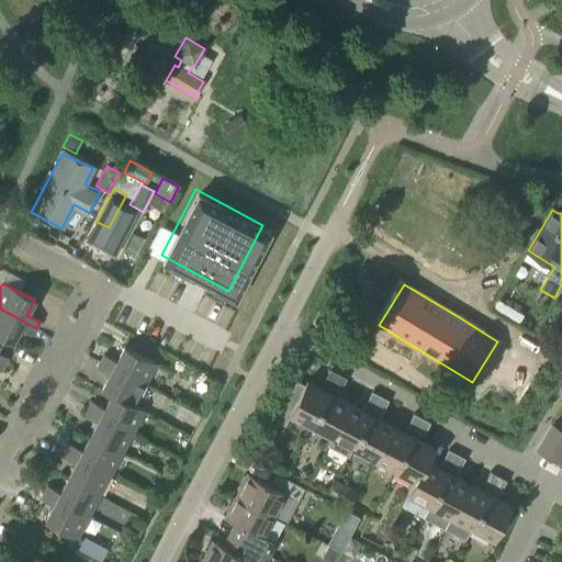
[(495,300),(490,308),(518,326),(524,316),(495,300)]
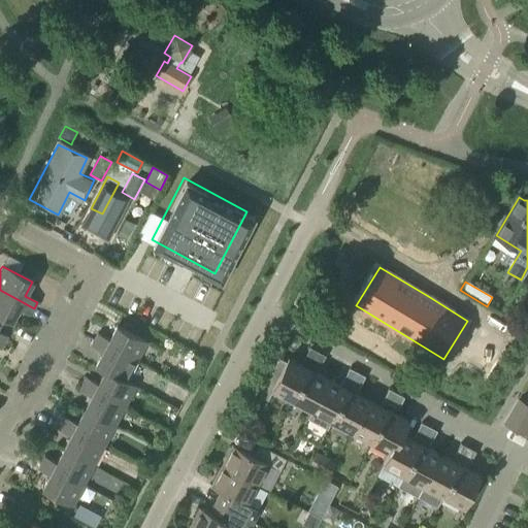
[(10,323),(11,321),(19,308),(30,315),(34,308),(0,290),(0,317),(1,318),(10,323)]
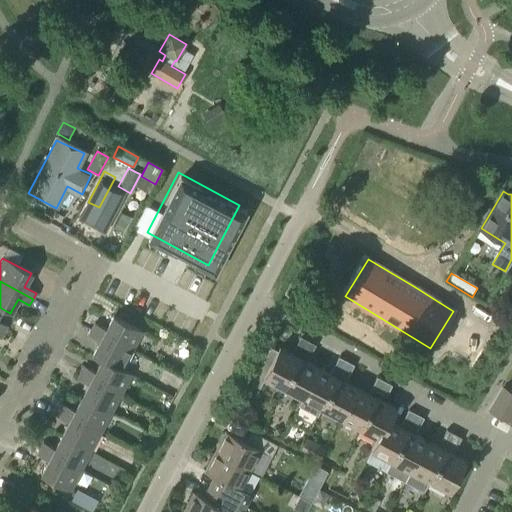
[(94,324),(90,331),(131,351),(141,332),(112,317),(105,330),(94,324)]
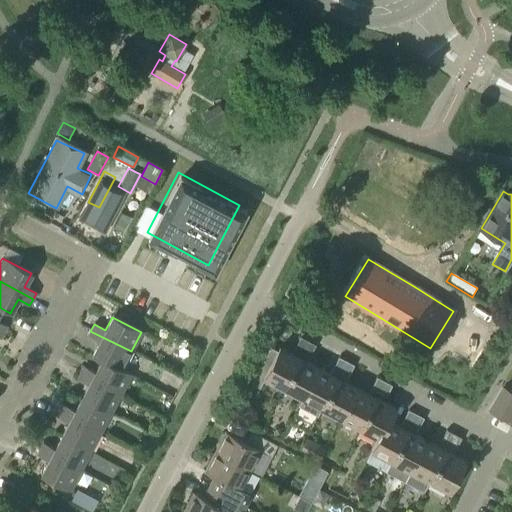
[(99,361),(101,361),(121,371),(121,370),(131,351),(90,331),(87,336),(99,343),(91,356),(99,361)]
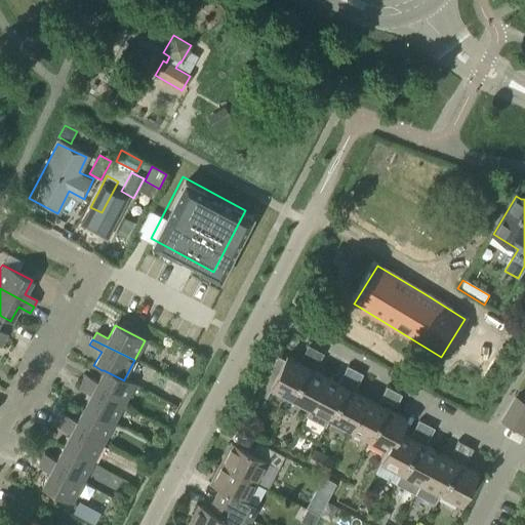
[(284,361),(277,357),(257,394),(266,398),(270,389),(290,399),(316,351),(308,347),(299,364),(286,357),(284,361)]
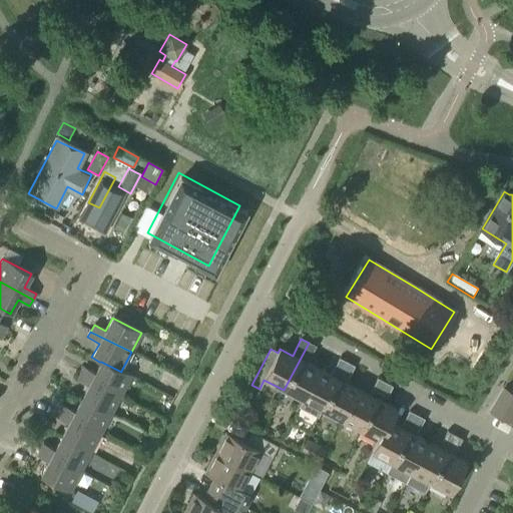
[(317,347),(309,343),(284,390),(303,400),(320,370),(308,364),(317,347)]
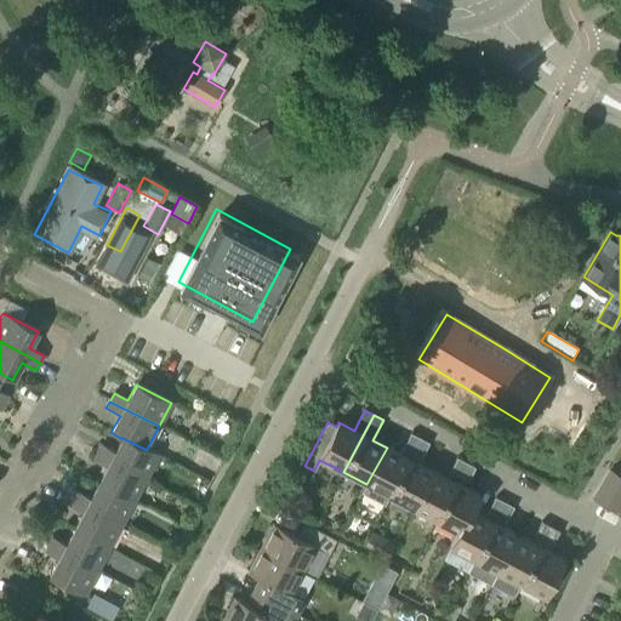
[(420,440),(410,436),(400,455),(387,448),(366,484),(362,495),(385,506),(389,496),(420,440)]
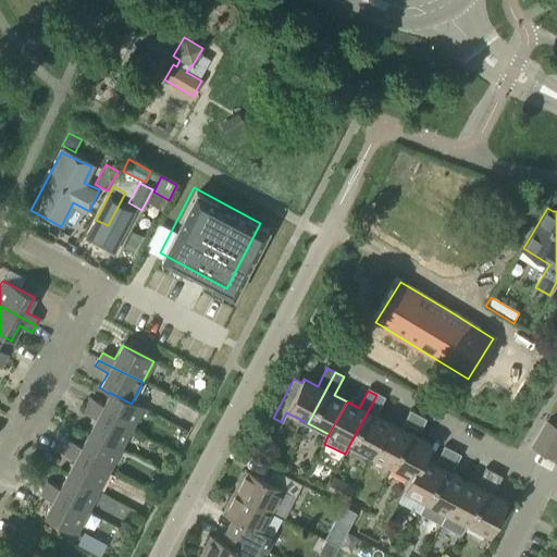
[(90,399),(86,407),(131,429),(141,408),(132,403),(132,404),(110,393),(102,406),(90,399)]
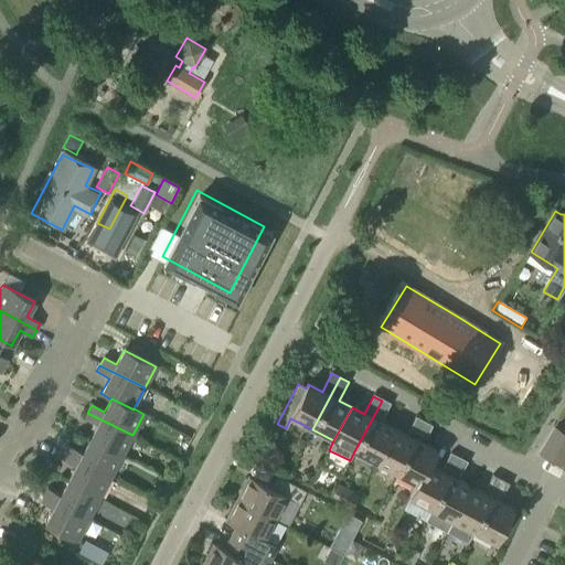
[(354,451),(375,462),(393,429),(381,423),(390,404),(382,401),(354,451)]
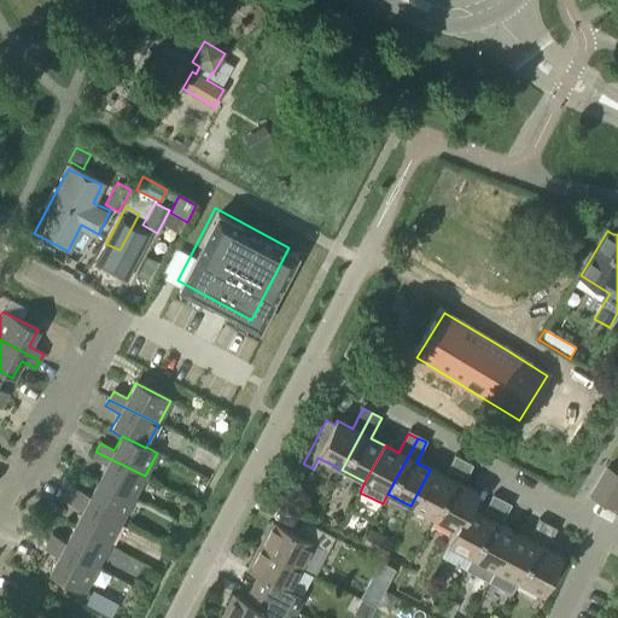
[(133,499),(145,476),(95,452),(93,458),(106,465),(98,481),(133,499)]
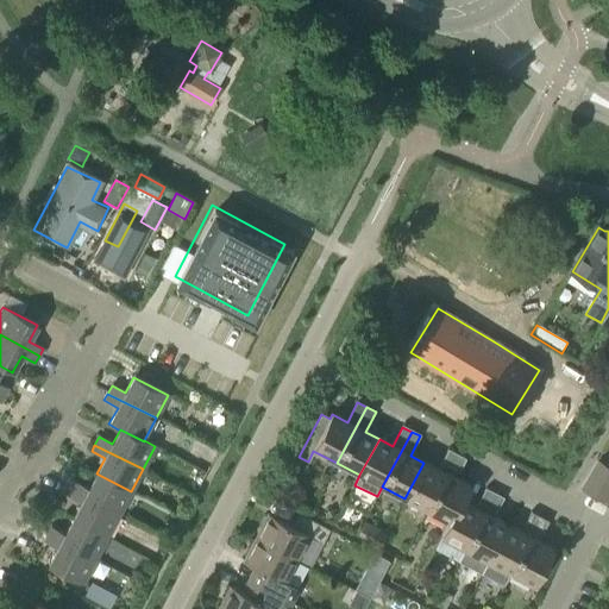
[(441,465),(450,469),(457,456),(449,451),(441,465)]
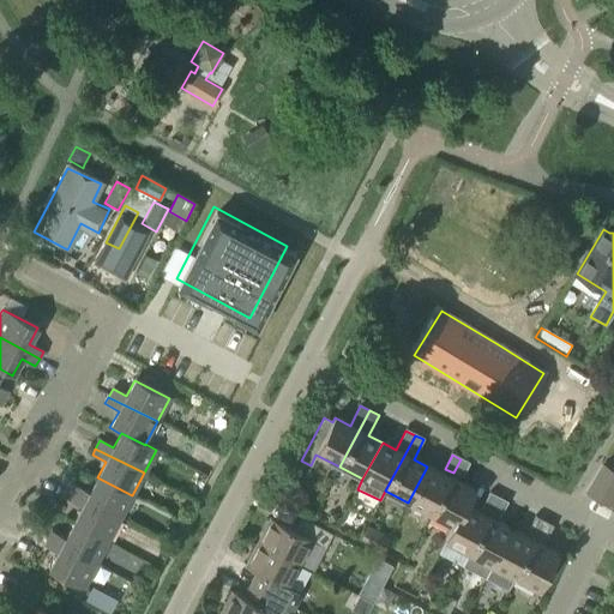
[(463,477),(463,475),(469,464),(461,459),(453,473),(463,477)]
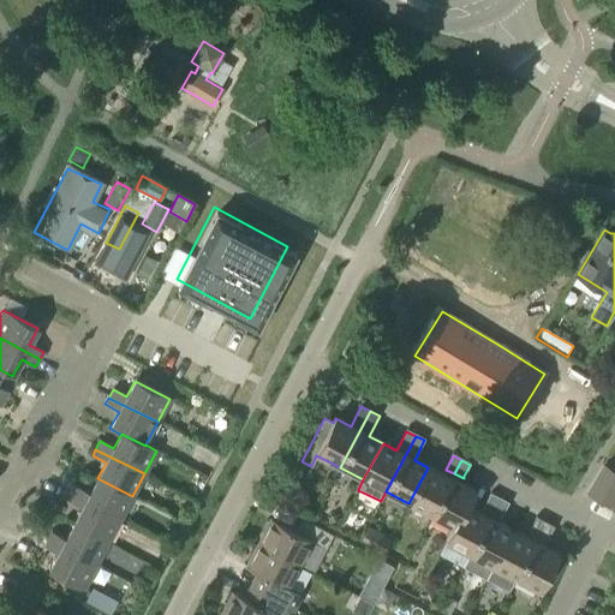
[(585,494),(597,501),(614,472),(602,465),(585,494)]
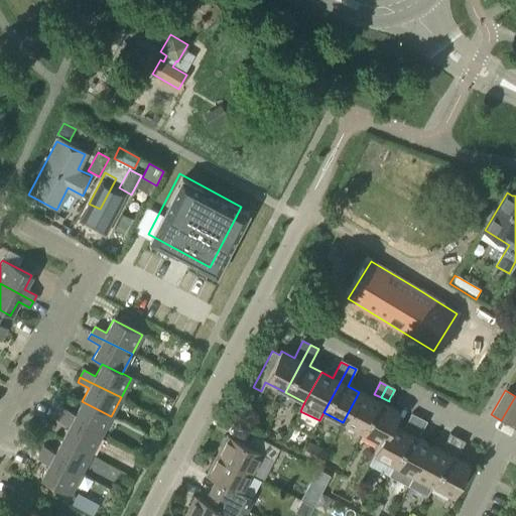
[(343,422),(363,432),(379,402),(359,392),(343,422)]
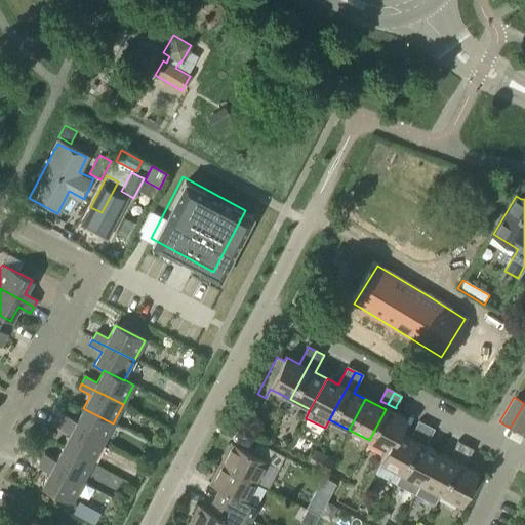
[(524,402),(524,403),(510,428),(520,434),(524,423),(524,402)]
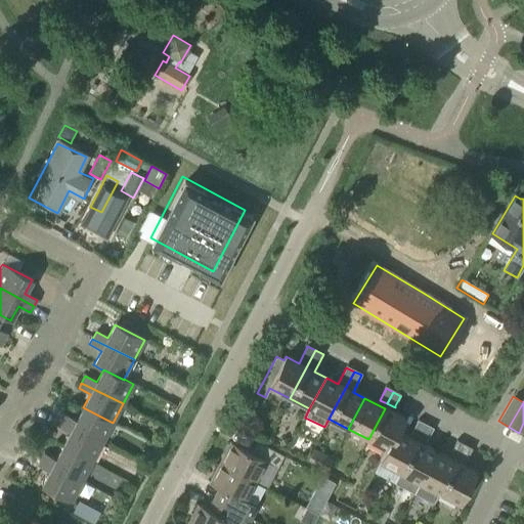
[(103,442),(113,423),(83,407),(76,422),(64,416),(61,421),(103,442)]
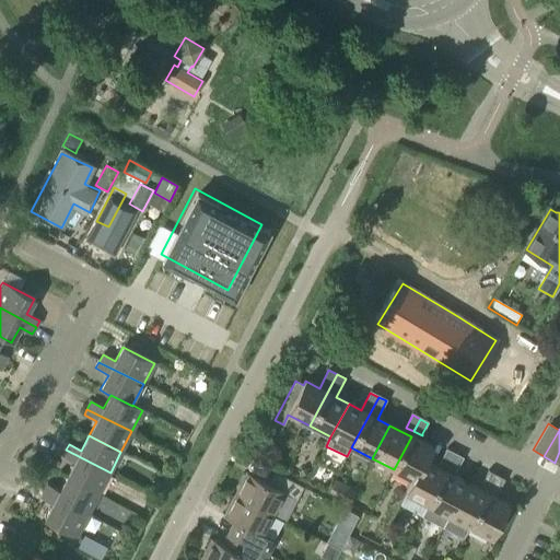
[(426,463),(432,448),(411,436),(394,469),(412,479),(413,479),(424,462),(426,463)]
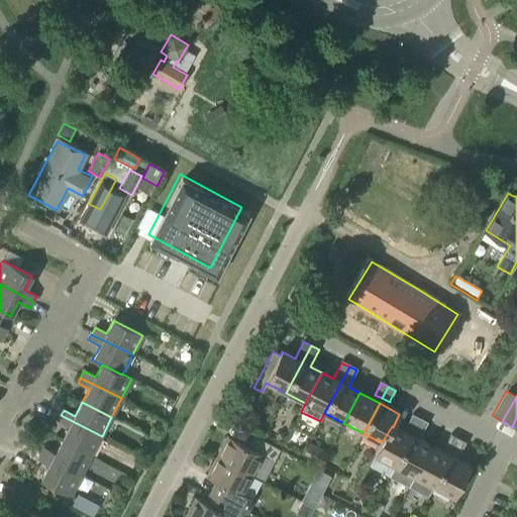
[(91,455),(102,436),(61,415),(57,422),(68,428),(62,440),(91,455)]
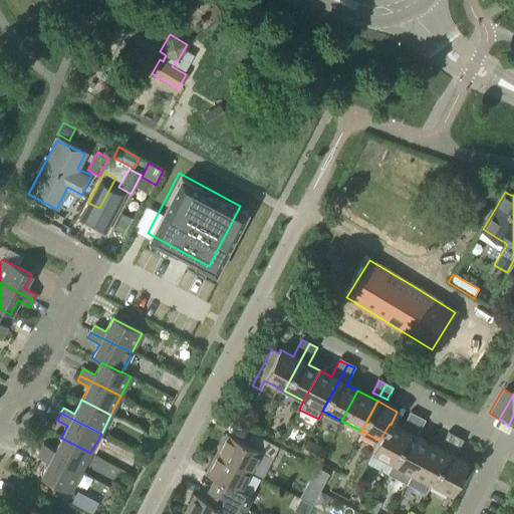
[(401,430),(391,425),(390,424),(379,440),(378,440),(371,453),(392,463),(417,417),(410,413),(401,430)]
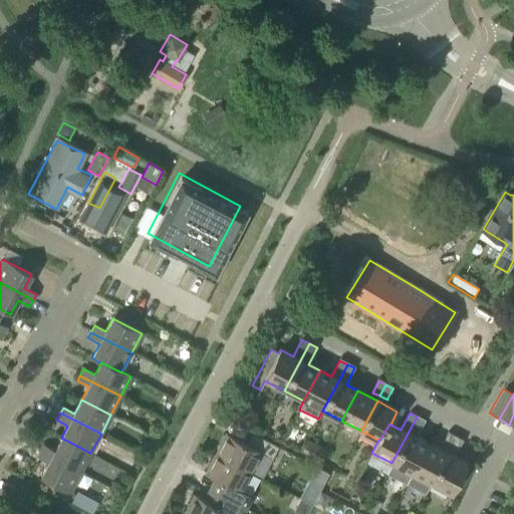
[(386,474),(406,484),(407,483),(417,463),(428,444),(416,438),(425,421),(417,417),(392,463),(386,474)]
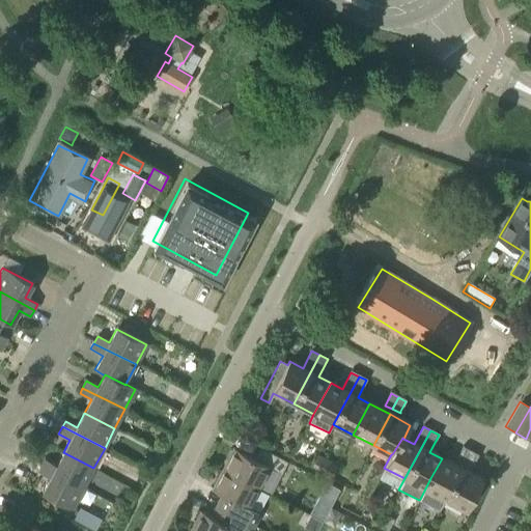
[(456,458),(465,463),(471,451),(463,447),(456,458)]
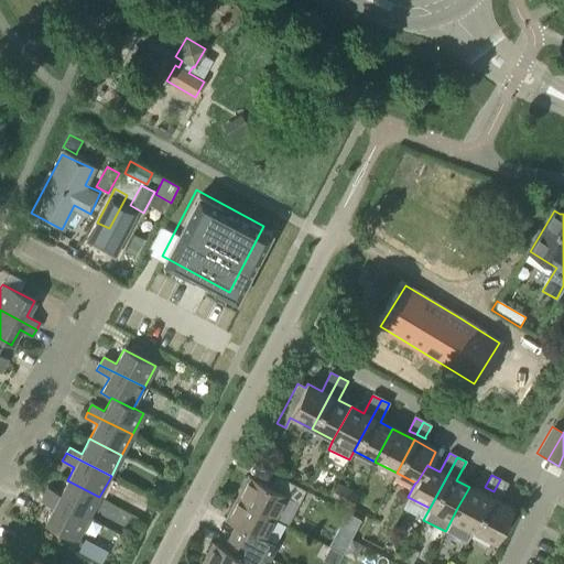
[(305,492),(277,477),(270,488),(248,476),(236,498),(277,520),(288,498),(300,503),(305,492)]
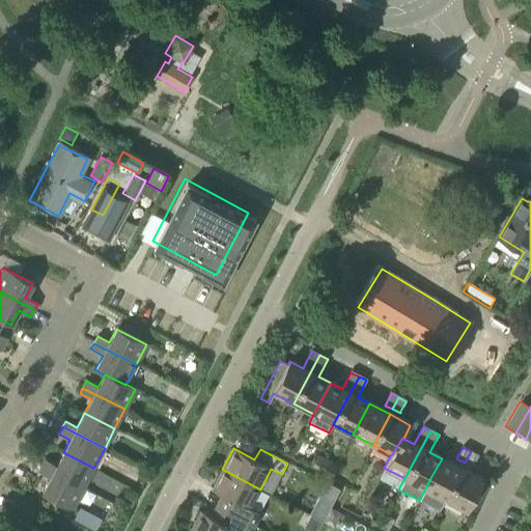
[(471,451),(465,463),(472,468),(478,456),(471,451)]
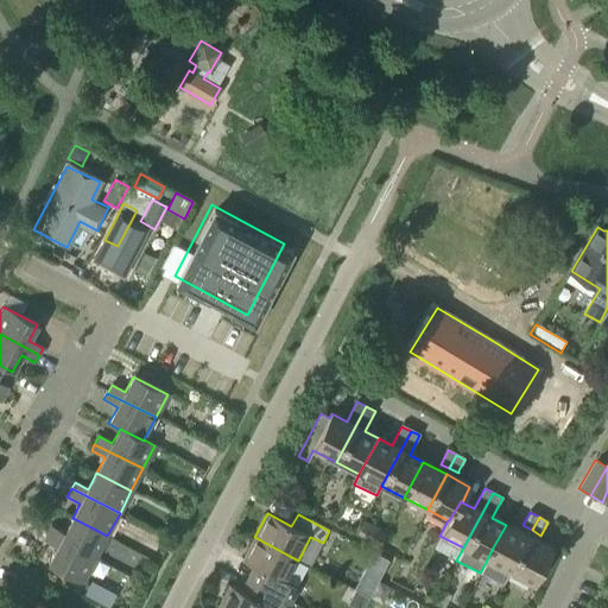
[(95,558),(107,536),(73,518),(64,534),(50,527),(48,533),(95,558)]
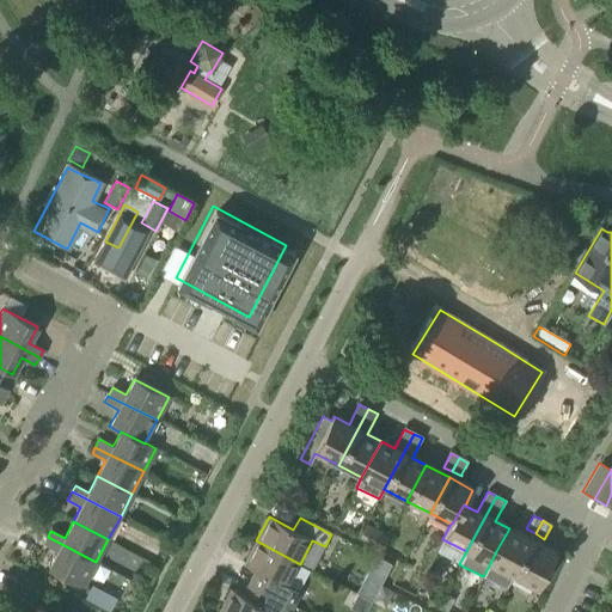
[(387,537),(366,525),(359,539),(380,551),(387,537)]
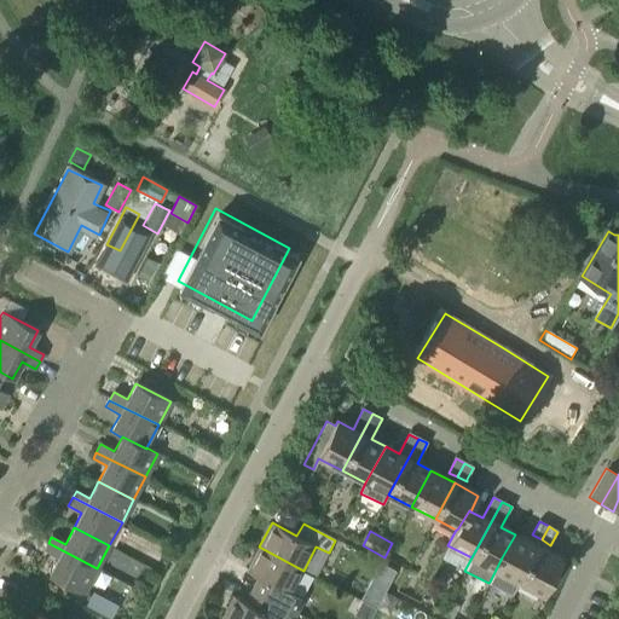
[(490,582),(489,583),(512,595),(513,594),(519,583),(538,547),(515,534),(502,557),(490,582)]
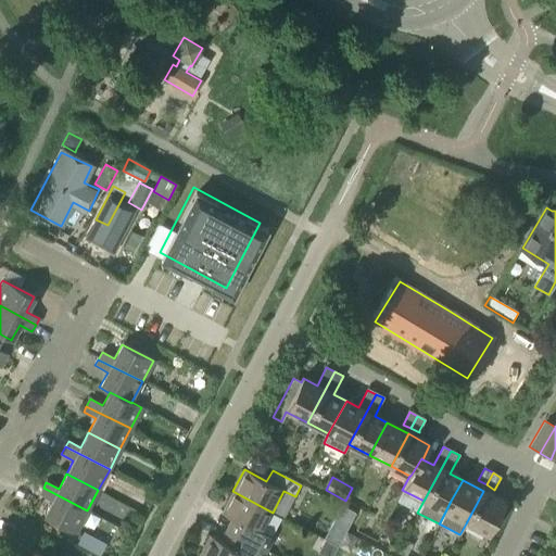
[(87,510),(43,488),(39,495),(51,502),(43,517),(75,534),(87,510)]
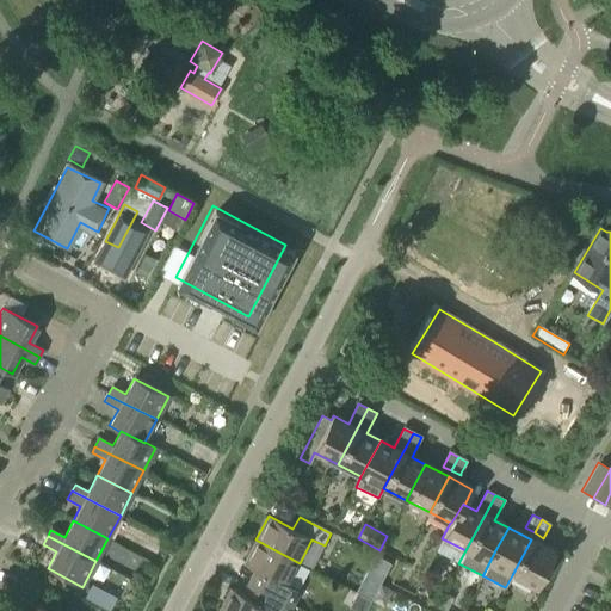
[(287,587),(300,563),(255,539),(242,563),(267,576),(261,588),(292,605),(300,593),(287,587)]
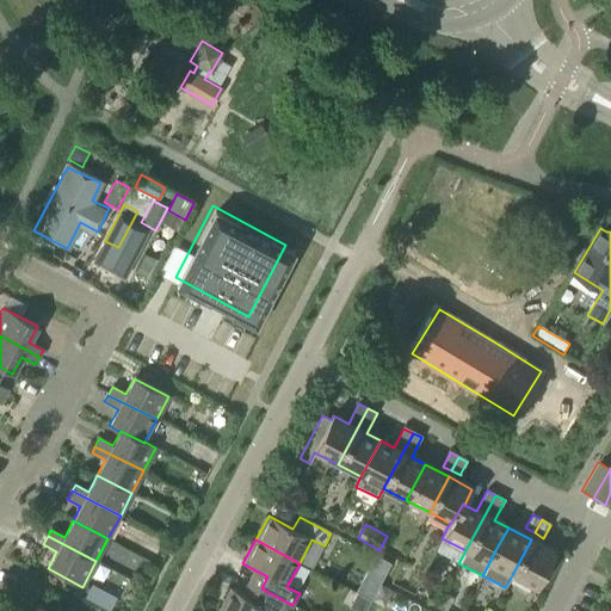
[(536,587),(554,553),(531,539),(512,575),(536,587)]
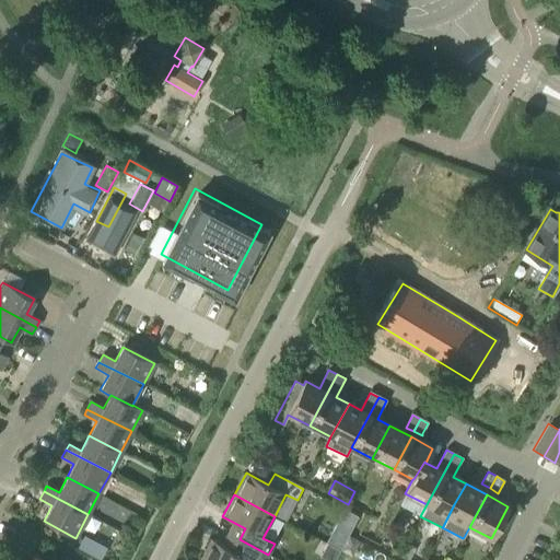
[(335,525),(326,543),(340,550),(349,533),(335,525)]
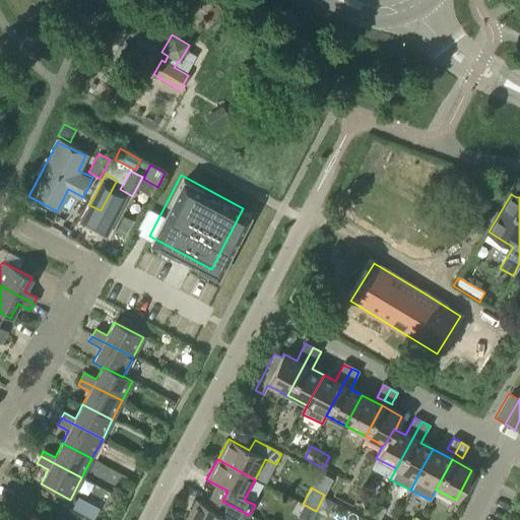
[(75,501),(71,508),(80,513),(84,506),(75,501)]
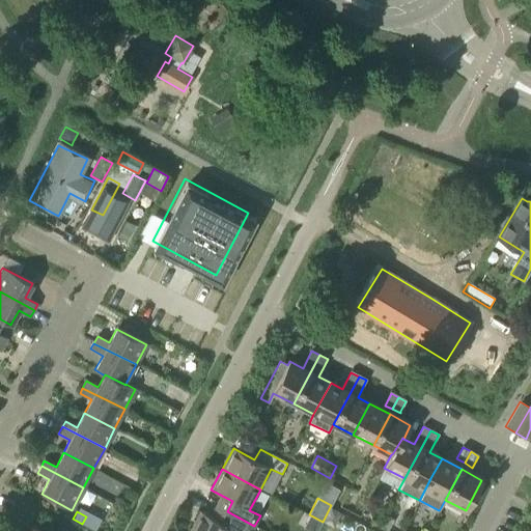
[(251,530),(254,526),(227,511),(222,523),(200,511),(189,530),(251,530)]
